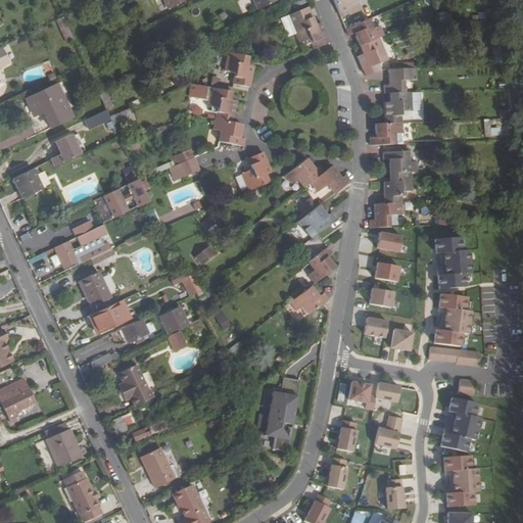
[(163,0),(168,8),(185,0),(163,0)]
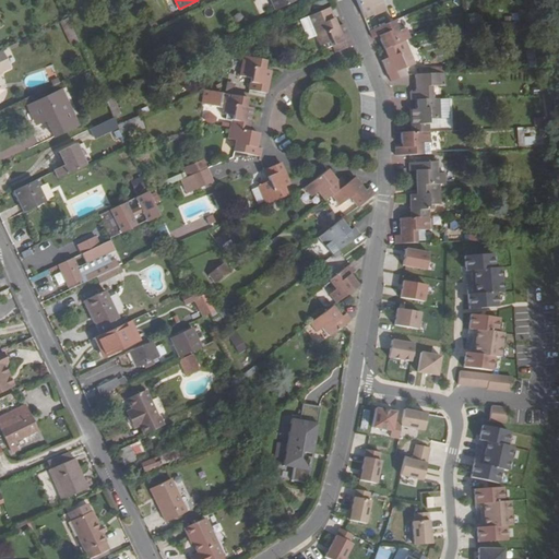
[(294,0),(270,0),(275,10),(295,1),(294,0)]
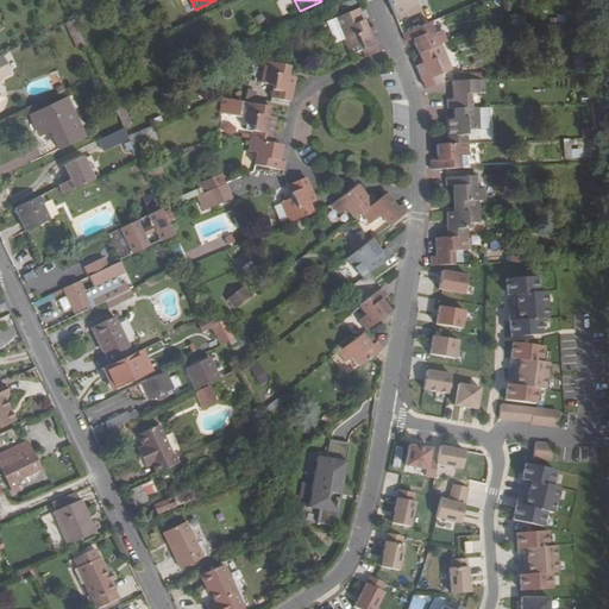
[(419,12),(414,0),(388,0),(396,19),(407,16),(408,17),(419,12)]
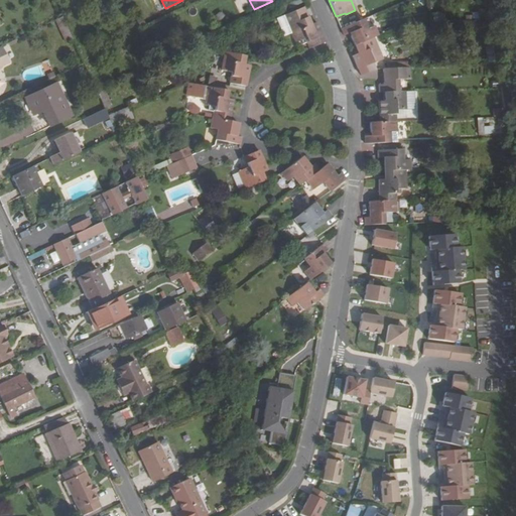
[(310,24),(306,16),(302,7),(277,18),(285,36),(291,33),(295,42),(306,38),(310,48),(325,41),(315,22),(310,24)]
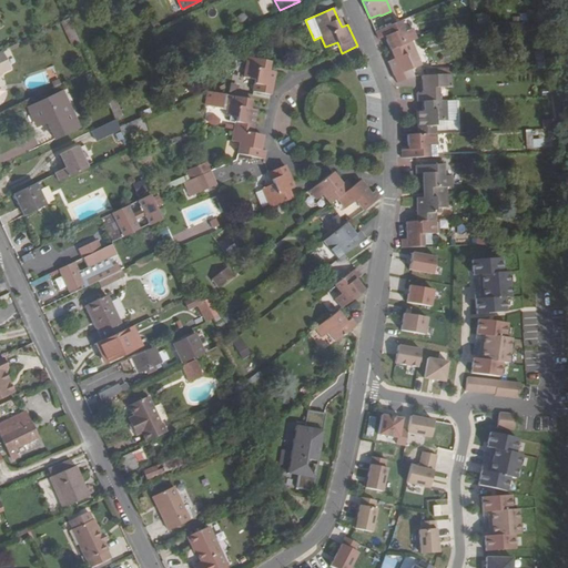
[(68,18),(61,22),(72,47),(79,42),(68,18)]
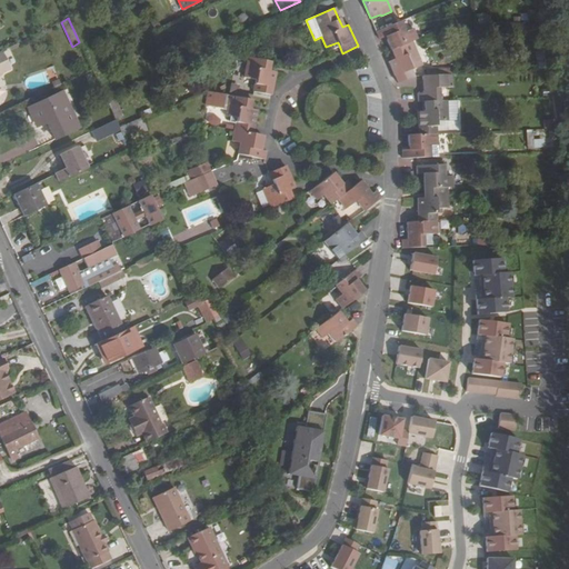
[(390,51),(411,41),(417,39),(412,28),(405,31),(400,21),(376,31),(379,39),(385,37),(390,51)]
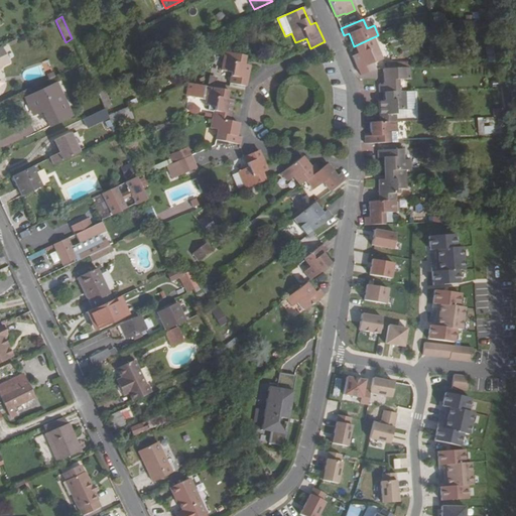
[(380,54),(373,37),(354,46),(357,53),(352,55),(361,76),(376,69),(371,58),(380,54)]
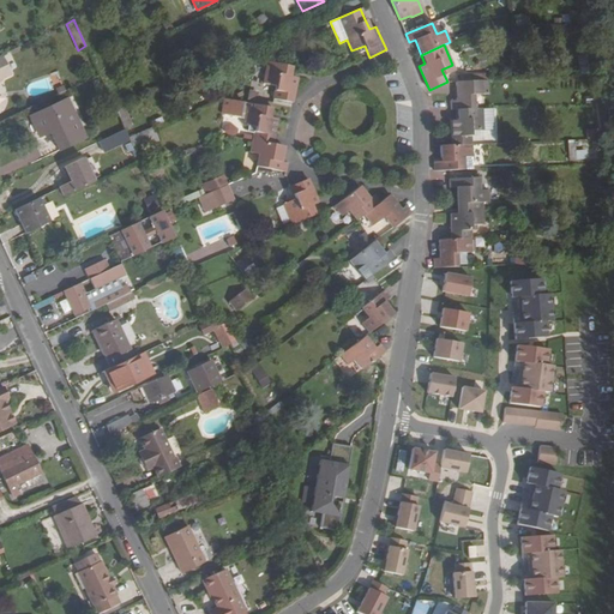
[(12,73),(2,53),(0,54),(0,79),(1,79),(12,73)]
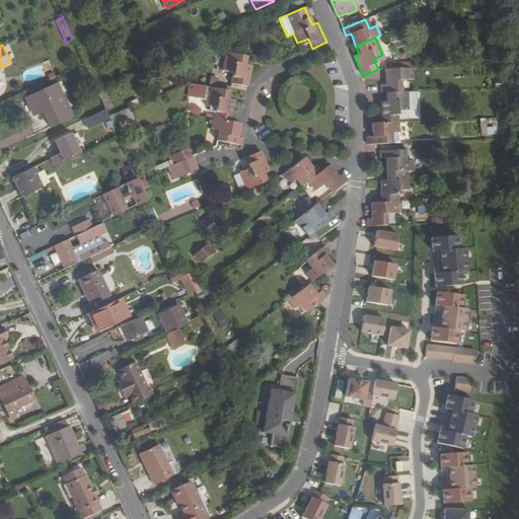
[(244,64),(246,56),(227,53),(223,70),(233,72),(231,83),(246,86),(250,65),(244,64)]
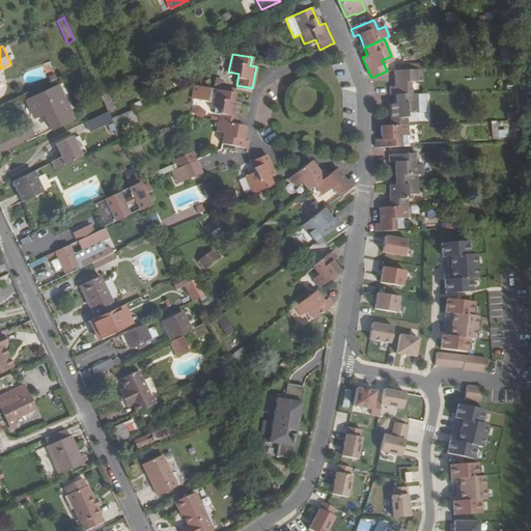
[(422,82),(421,70),(399,71),(394,71),(394,87),(390,87),(390,94),(396,94),(410,93),(410,82),(422,82)]
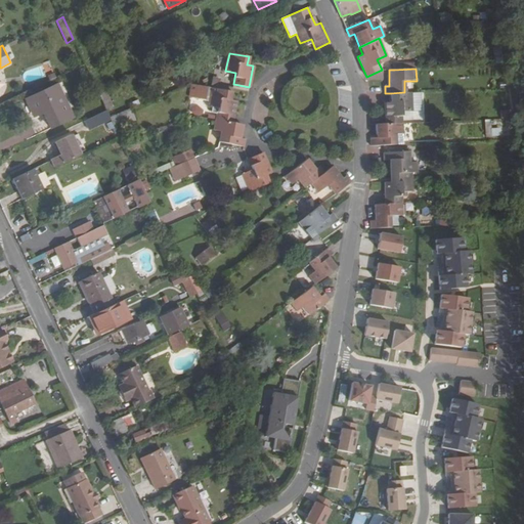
[(212,78),(210,88),(232,92),(233,87),(219,85),(220,79),(212,78)]
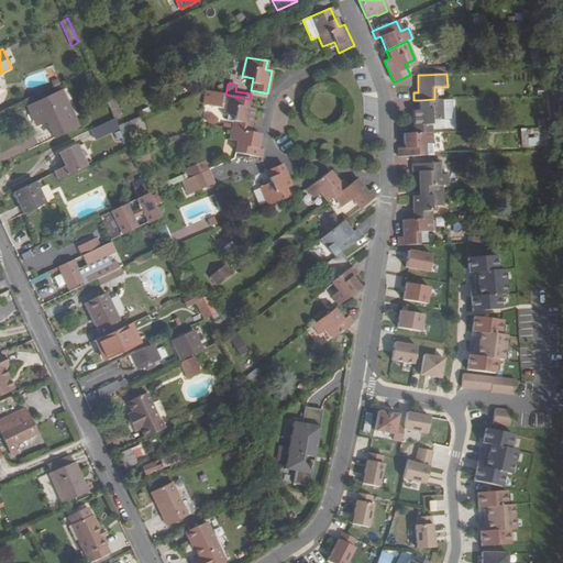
[(62,90),(26,107),(35,125),(45,121),(53,138),(78,125),(62,90)]
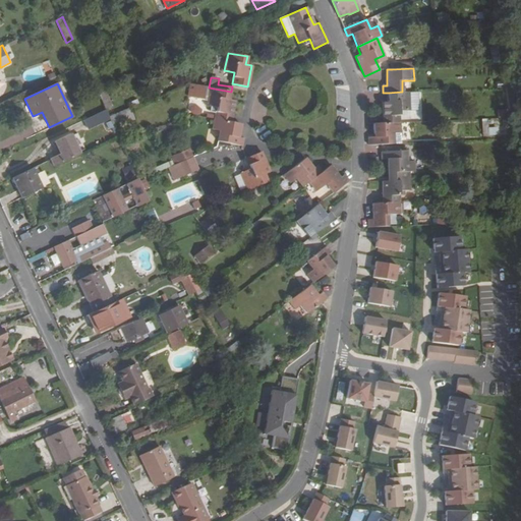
[(231,92),(209,88),(190,83),(187,96),(208,100),(206,106),(212,106),(211,111),(216,112),(214,119),(231,122),(235,101),(229,99),(231,92)]
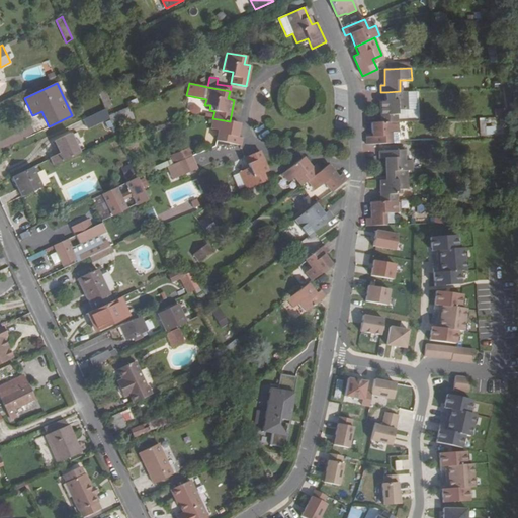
[(112,106),(103,87),(96,90),(105,109),(112,106)]
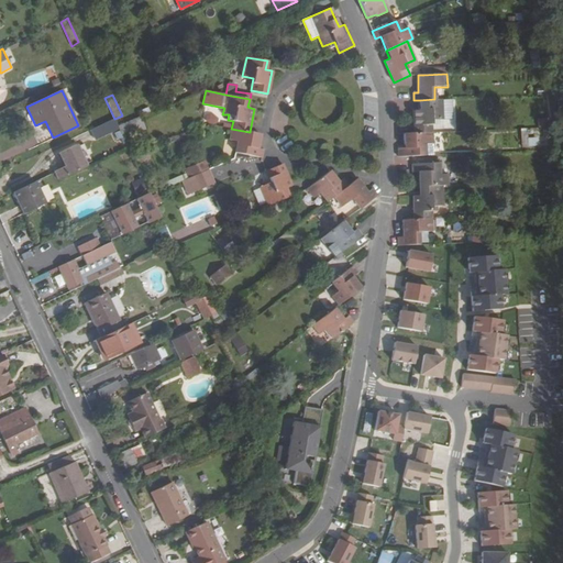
[(432,120),(443,119),(442,99),(434,99),(420,100),(420,110),(414,110),(414,133),(432,133),(432,120)]
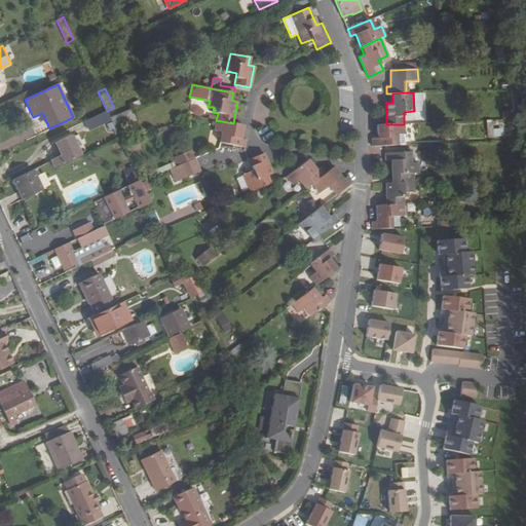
[(422,92),(413,92),(414,111),(422,111),(422,92)]
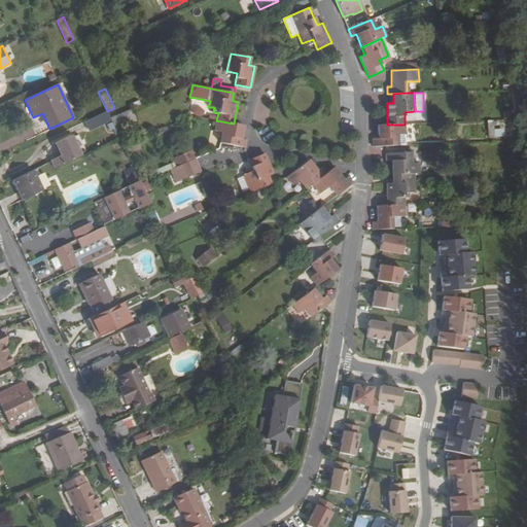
[(107,111),(84,121),(89,130),(106,123),(111,119),(107,111)]
